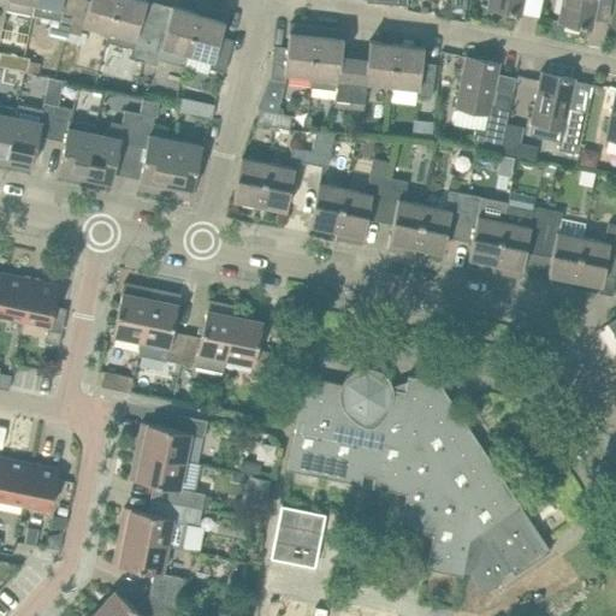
[(34,0),(6,0),(5,9),(31,15),(34,0)]
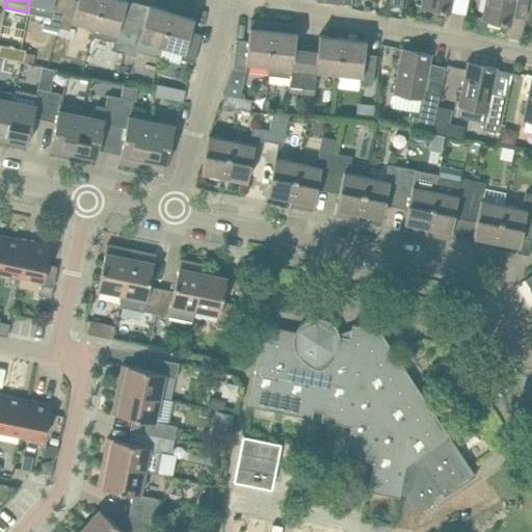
[(51,17),(54,0),(29,0),(27,12),(51,17)]
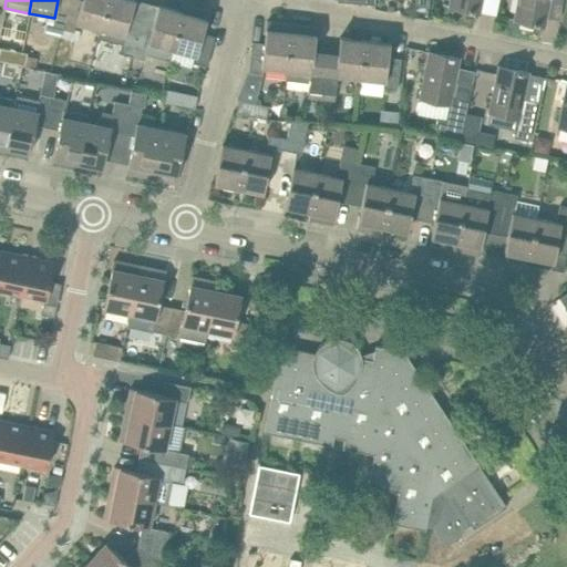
[(100,30),(107,0),(82,0),(76,23),(100,30)]
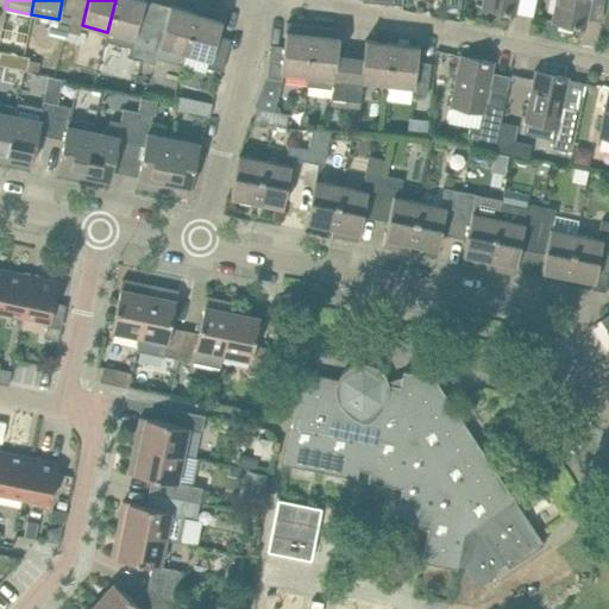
[(144,0),(115,0),(107,32),(105,41),(130,48),(127,57),(142,61),(154,17),(140,13),(144,0)]
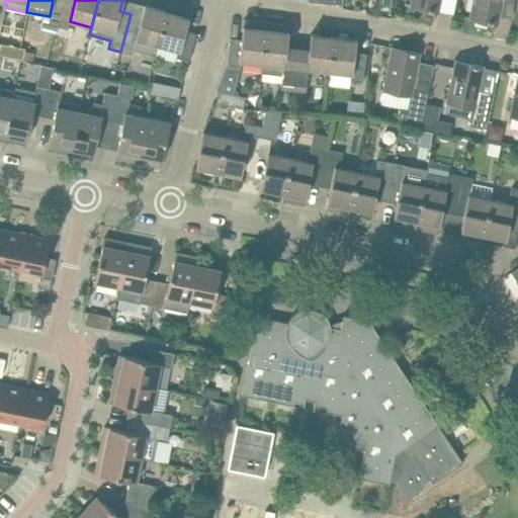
[(411,0),(410,5),(405,3),(404,4),(438,11),(439,0),(411,0)]
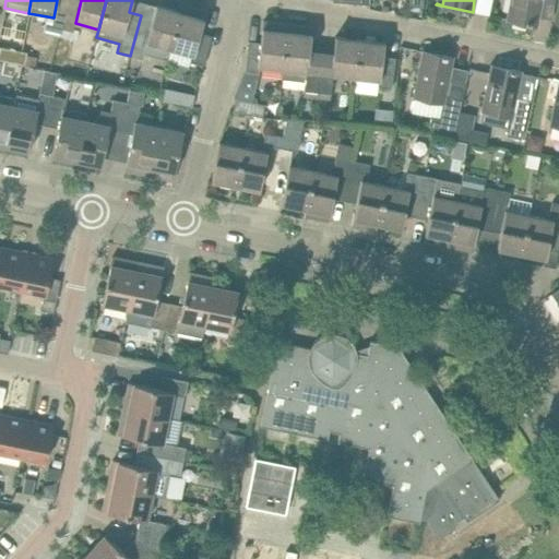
[(547,0),(555,1),(555,0),(510,0),(507,20),(536,26),(542,0),(547,0)]
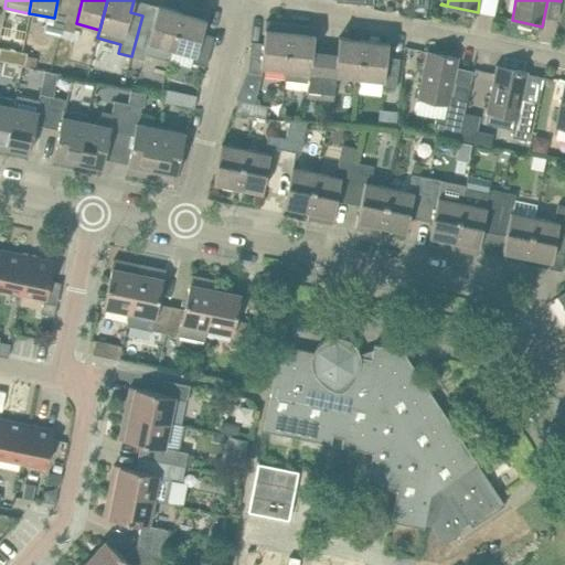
[(182,12),(171,50),(193,55),(192,62),(205,66),(214,36),(202,33),(208,11),(183,4),(182,12)]
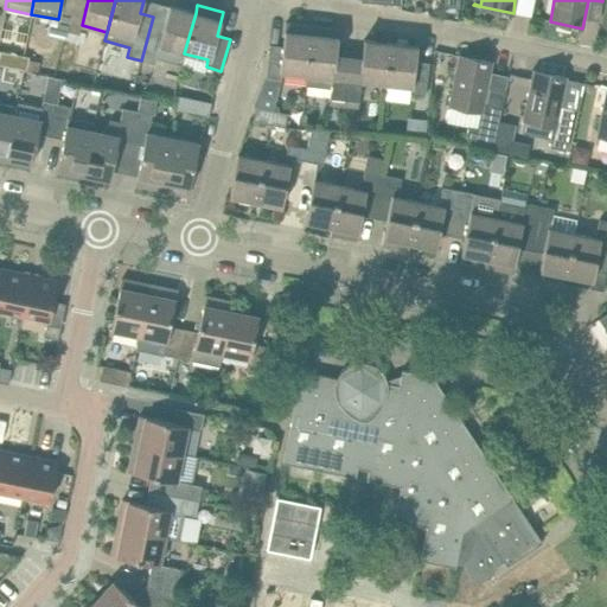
[(181,64),(184,53),(196,13),(170,6),(165,20),(153,17),(141,61),(154,64),(157,57),(181,64)]
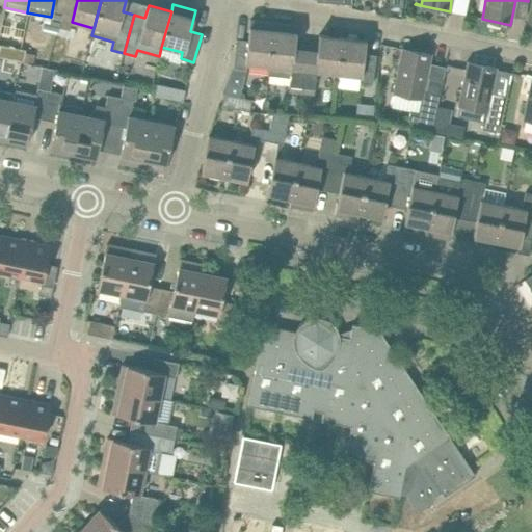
[(56,34),(58,24),(43,20),(41,30),(56,34)]
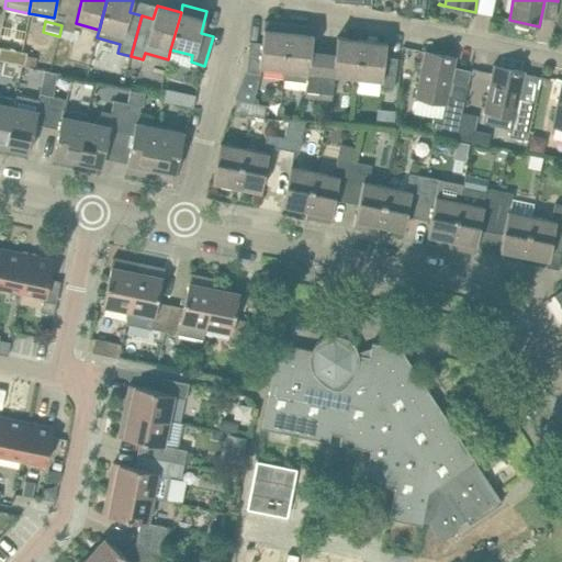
[(289,24),(288,31),(283,69),(283,79),(305,81),(304,96),(317,97),(323,49),(311,48),(314,26),(289,24)]
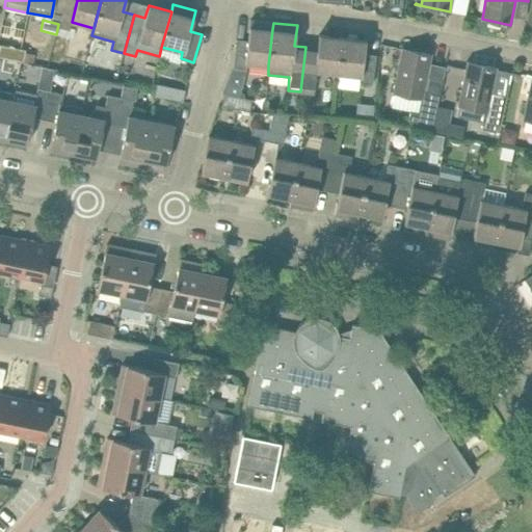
[(75,29),(58,24),(56,34),(72,38),(75,29)]
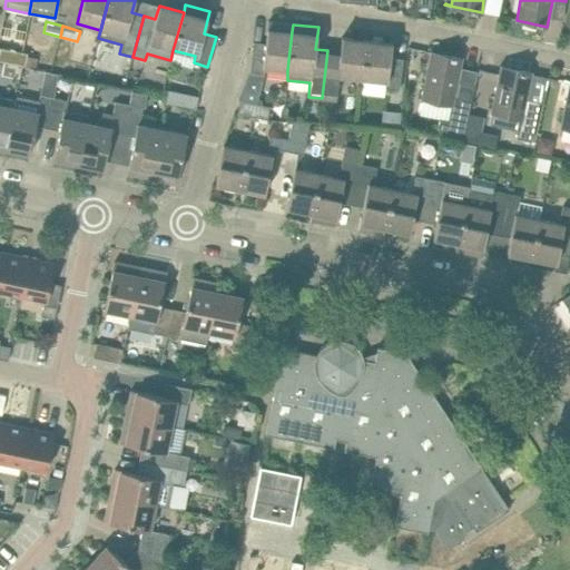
[(287,70),(292,31),(267,29),(266,42),(253,42),(249,72),(264,75),(265,68),(287,70)]
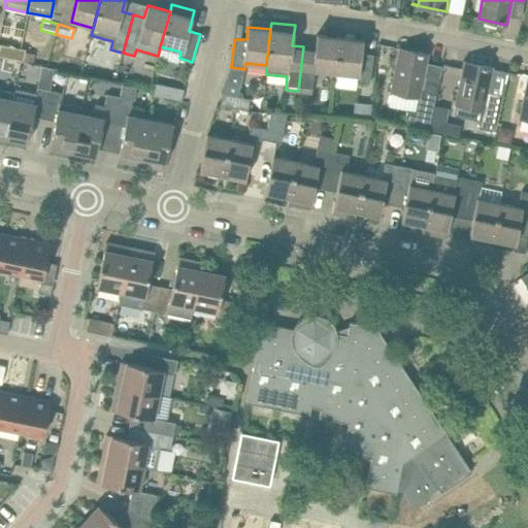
[(335,73),(339,37),(317,34),(315,47),(303,46),(298,91),(311,93),(314,70),(335,73)]
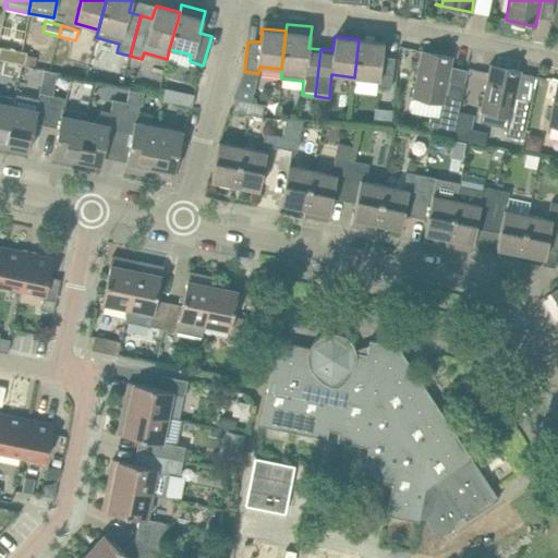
[(384,43),(359,39),(354,77),(366,79),(365,86),(390,88),(391,80),(395,58),(381,57),(384,43)]
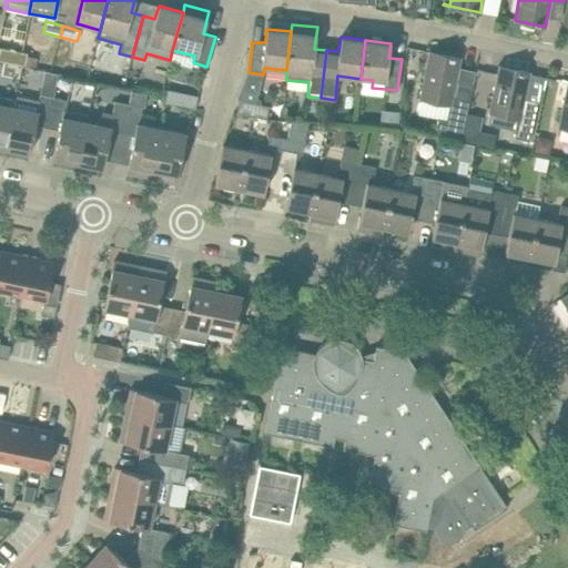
[(24,67),(27,56),(28,53),(19,51),(0,47),(0,60),(16,64),(24,67)]
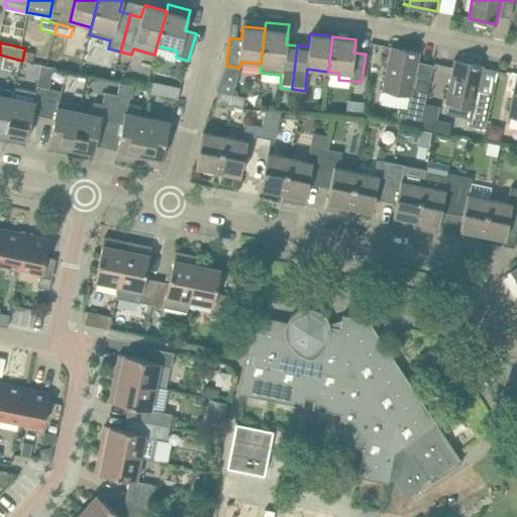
[(391,47),(387,67),(382,90),(409,95),(406,108),(398,106),(395,120),(420,125),(422,113),(425,101),(429,81),(413,78),(418,53),(391,47)]
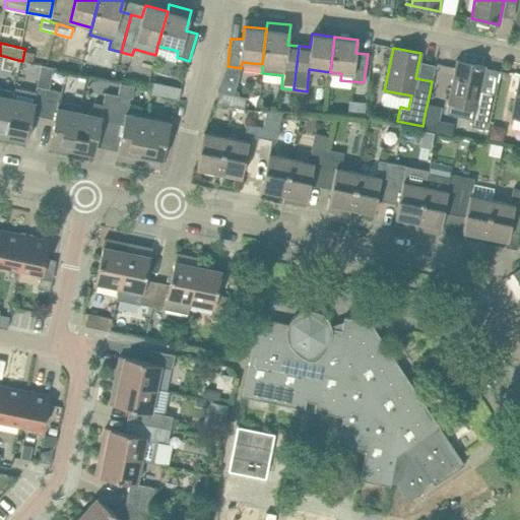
[(457,61),(453,80),(448,103),(474,109),(472,119),(485,122),(492,93),(479,91),(484,66),(457,61)]
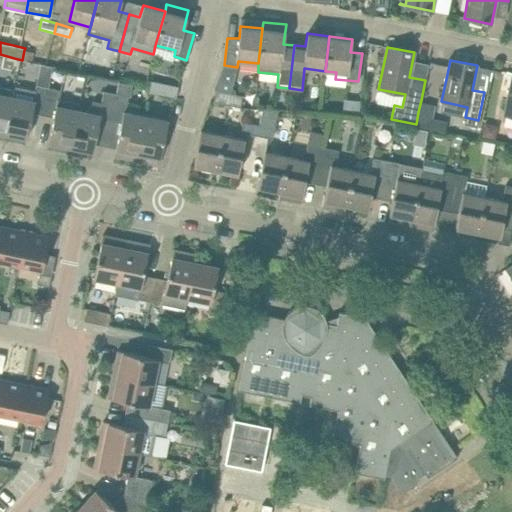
[(148,93),(156,94),(176,98),(178,86),(158,82),(150,81),(148,93)]
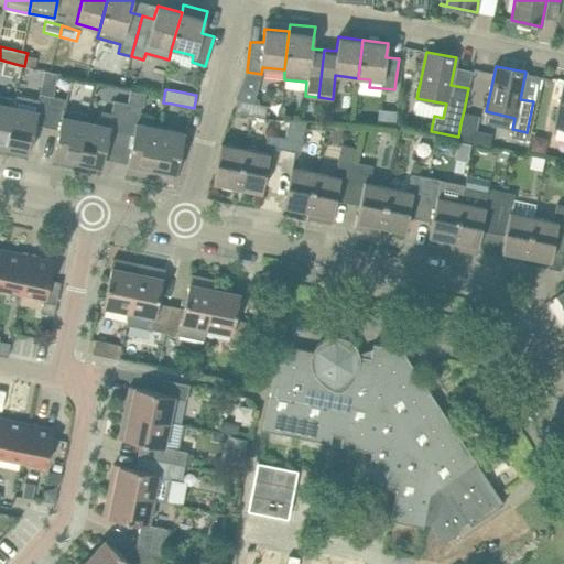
[(35,125),(46,127),(53,97),(39,94),(39,99),(15,95),(14,99),(13,106),(4,147),(30,152),(35,125)]
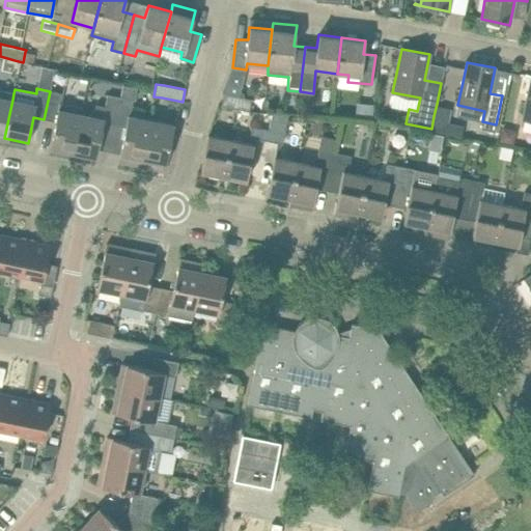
[(0,137),(4,138),(12,100),(14,93),(0,90),(0,137)]
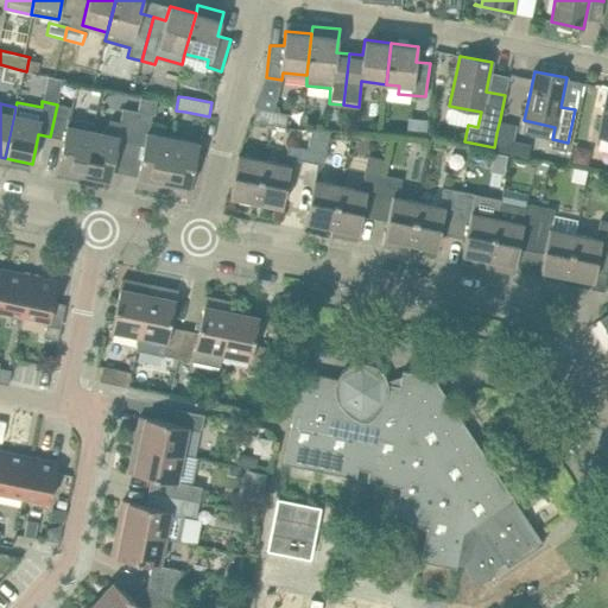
[(94,124),(69,119),(71,107),(57,105),(50,137),(63,139),(57,169),(83,175),(93,131),(94,124)]
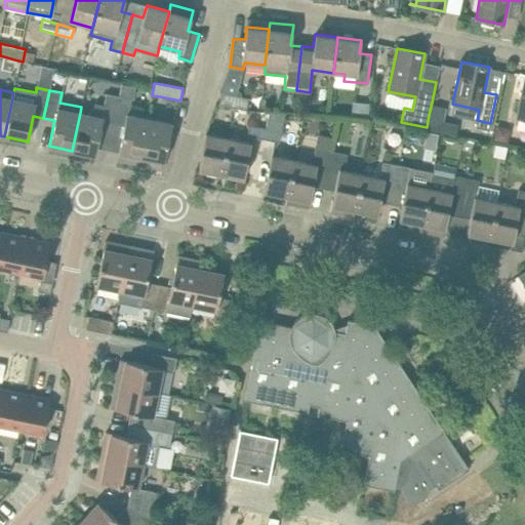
[(220,92),(218,105),(247,110),(249,98),(220,92)]
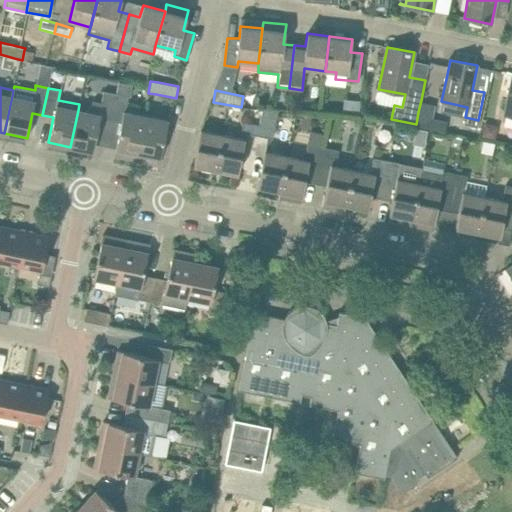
[(99,119),(110,121),(115,94),(103,91),(101,103),(92,101),(91,105),(86,112),(78,110),(70,147),(92,152),(99,119)]
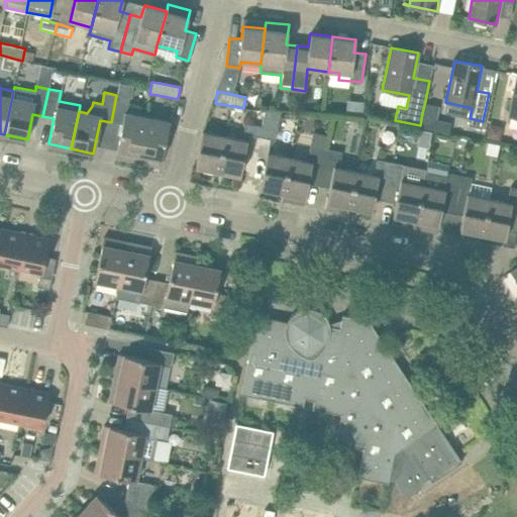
[(137,163),(146,117),(126,113),(129,97),(116,95),(111,122),(121,124),(115,158),(137,163)]
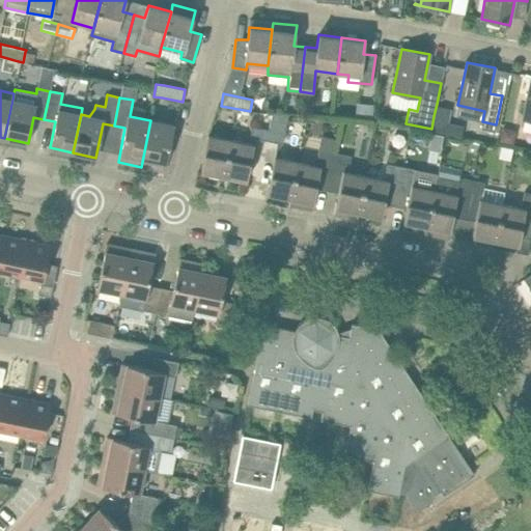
[(434,116),(431,129),(462,135),(464,124),(449,121),(452,107),(437,104),(434,116)]
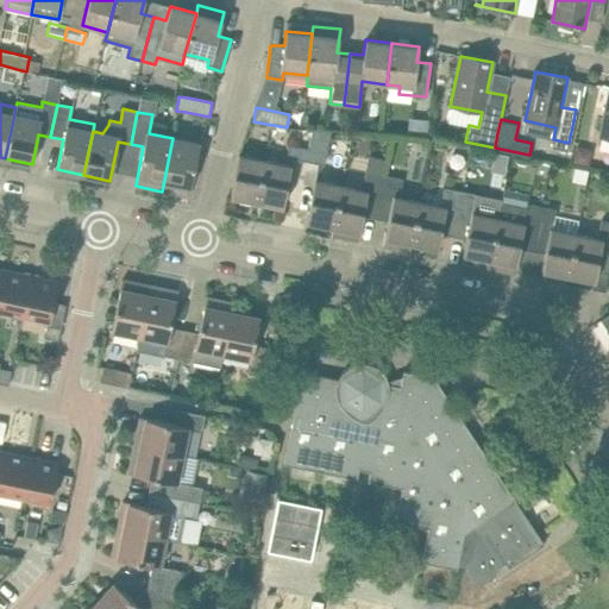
[(312,130),(307,150),(305,162),(324,165),(331,131),(312,130)]
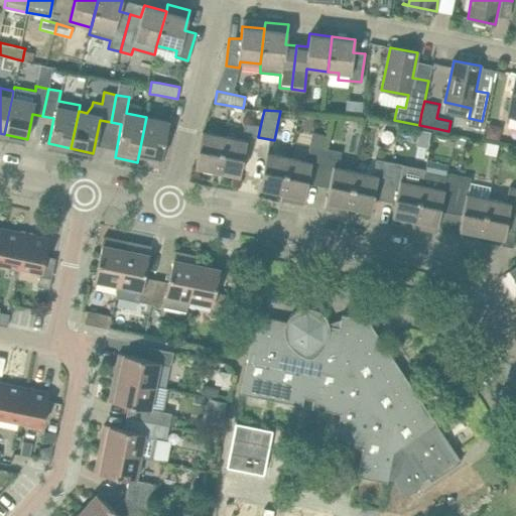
[(159,166),(168,121),(149,117),(146,117),(137,162),(159,166)]
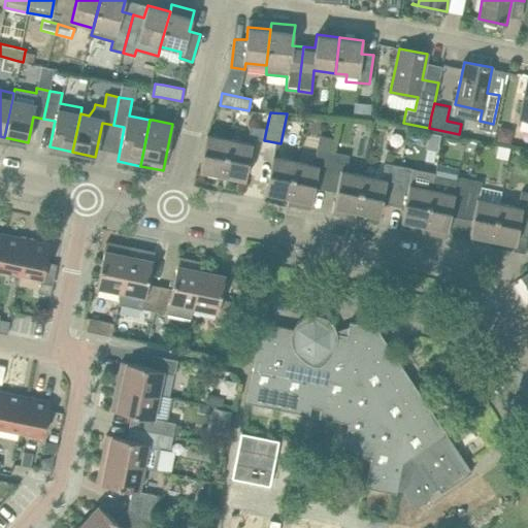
[(264,140),(266,130),(251,127),(249,136),(264,140)]
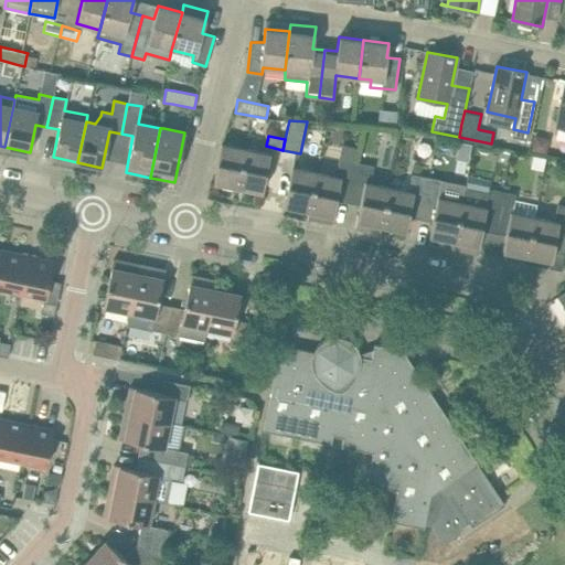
[(237,187),(245,148),(221,144),(213,181),(223,183),(223,188),(231,189),(232,185),(237,187)]
